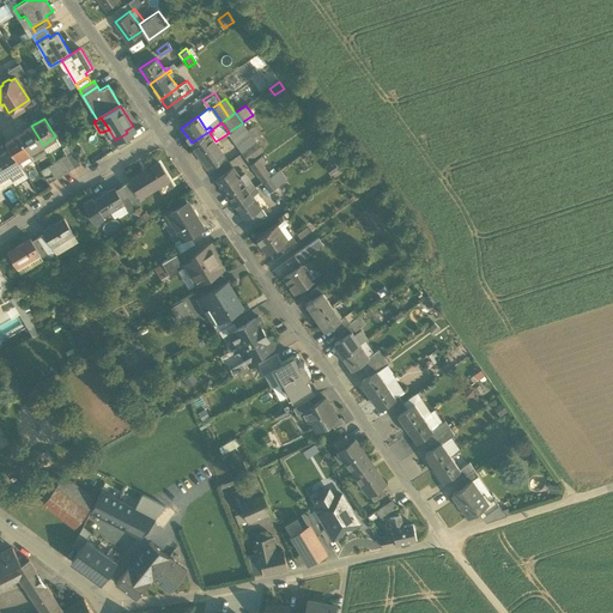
[(229,133),(237,145),(252,135),(247,129),(242,123),(229,132),(229,133)]
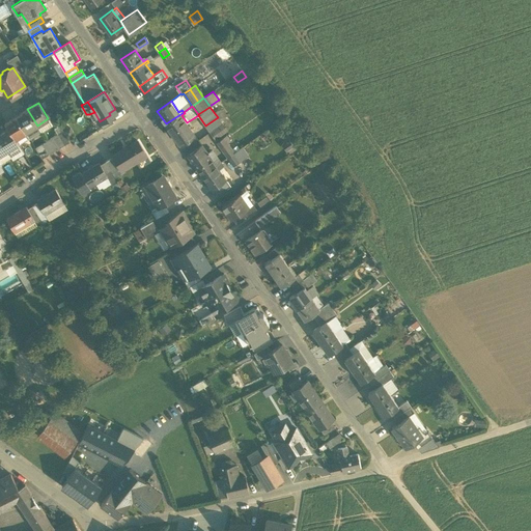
[(221,107),(214,112),(218,117),(221,122),(221,123),(222,122),(229,117),(221,107)]
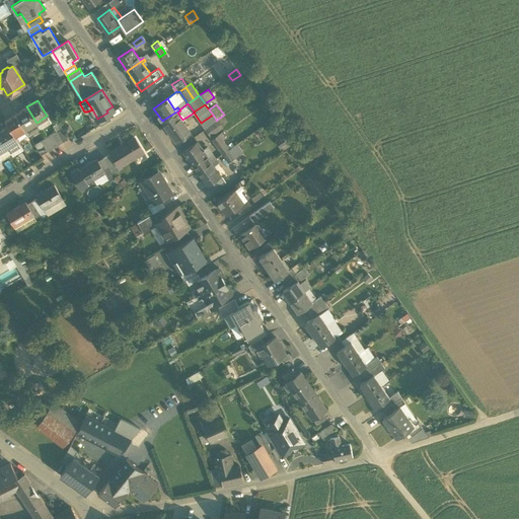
[(36,123),(26,106),(15,113),(25,129),(36,123)]
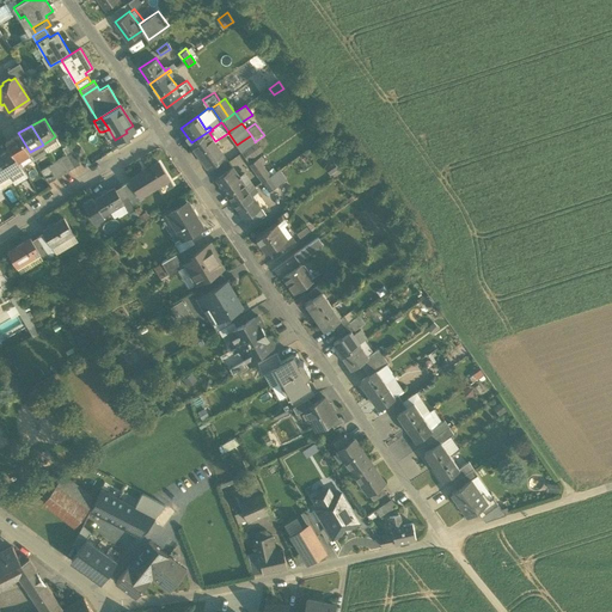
[(191,142),(201,158),(218,146),(215,141),(209,133),(213,130),(212,129),(191,142)]
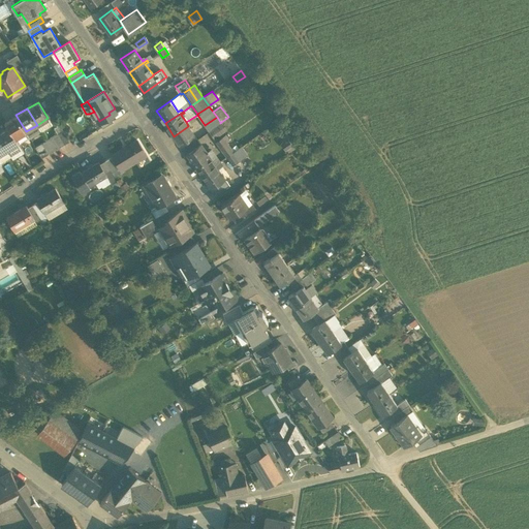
[(8,127),(14,138),(24,133),(26,131),(16,115),(5,122),(8,127)]
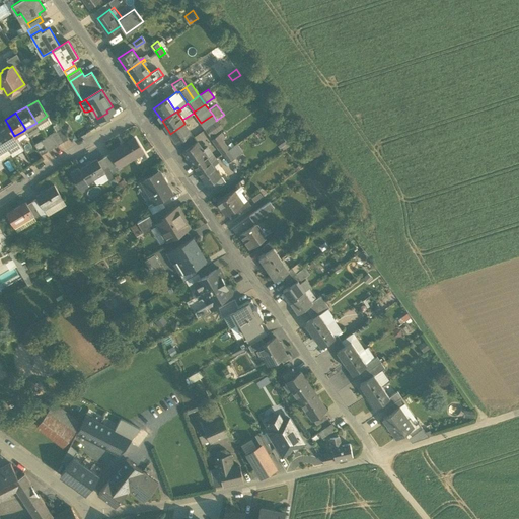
[(97,119),(100,124),(110,119),(107,113),(97,119)]
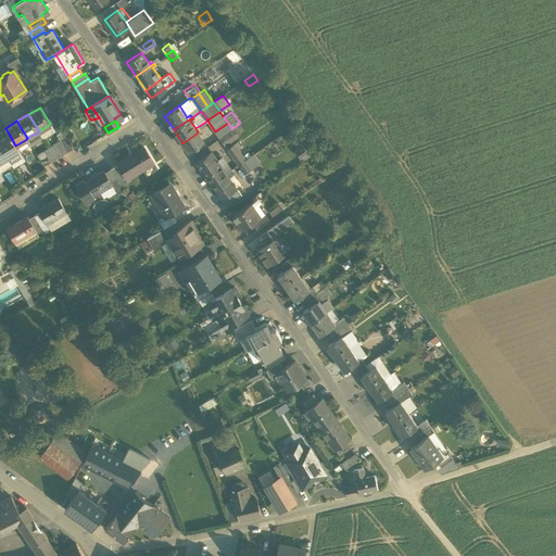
[(231,128),(228,123),(215,131),(218,137),(231,128)]
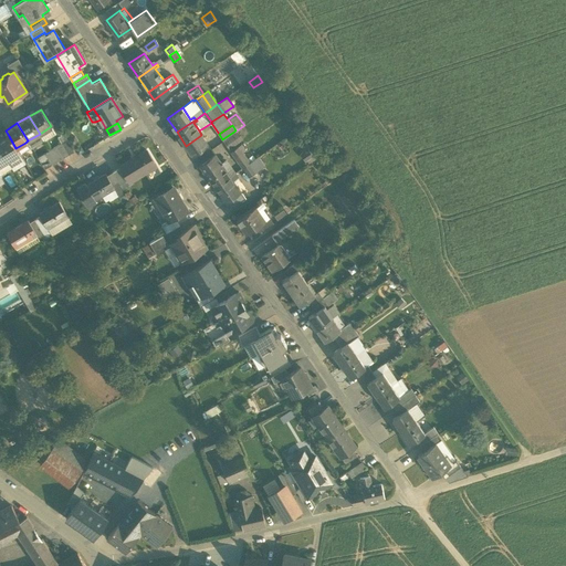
[(236,132),(222,140),(229,149),(243,139),(237,130),(236,132)]
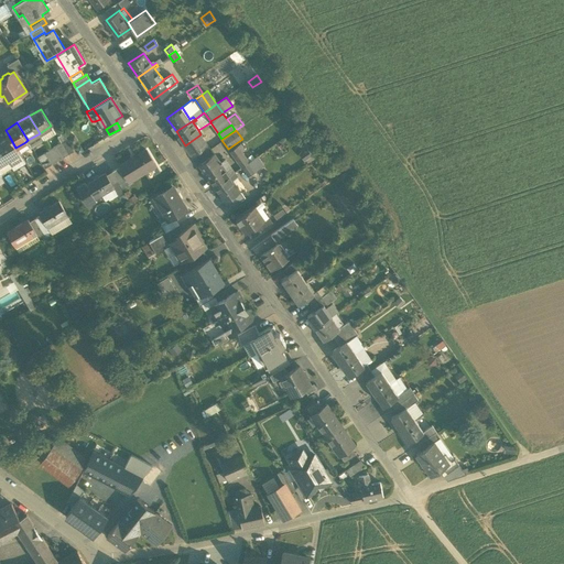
[(206,142),(201,134),(185,145),(191,153),(206,142)]
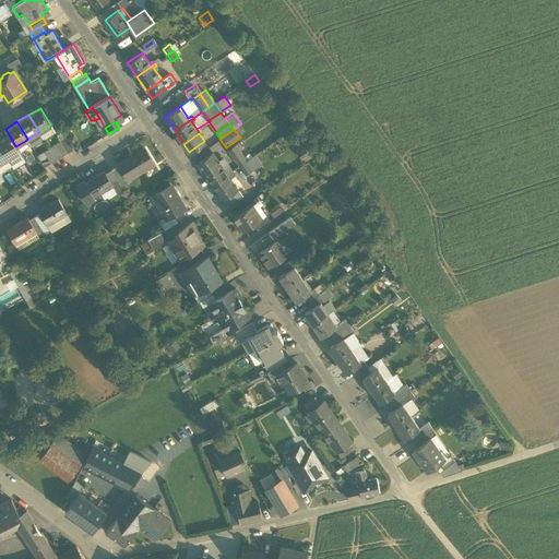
[(15,146),(9,134),(0,139),(0,146),(8,159),(20,152),(15,146)]
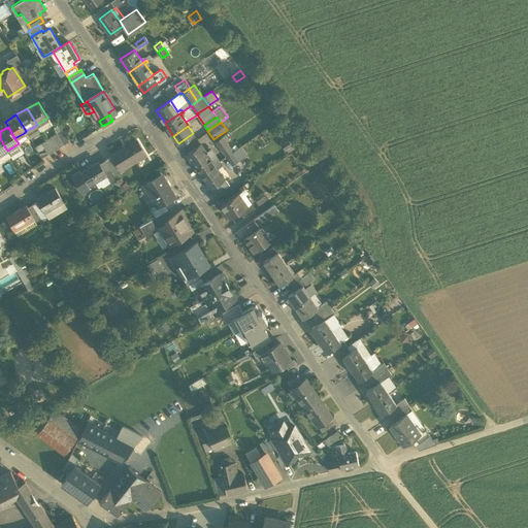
[(63,130),(58,133),(64,144),(69,141),(63,130)]
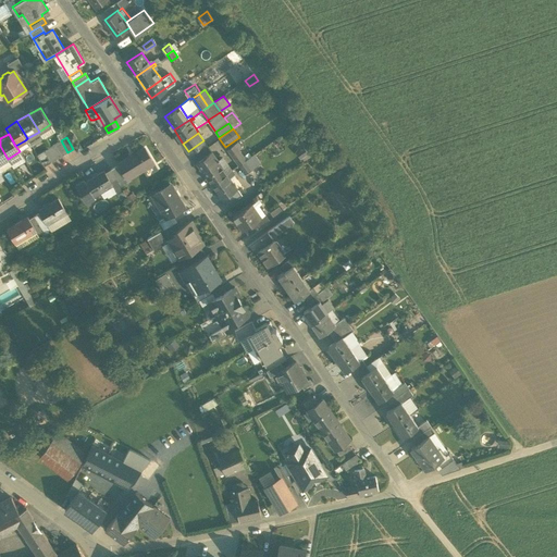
[(28,146),(25,140),(15,146),(20,151),(28,146)]
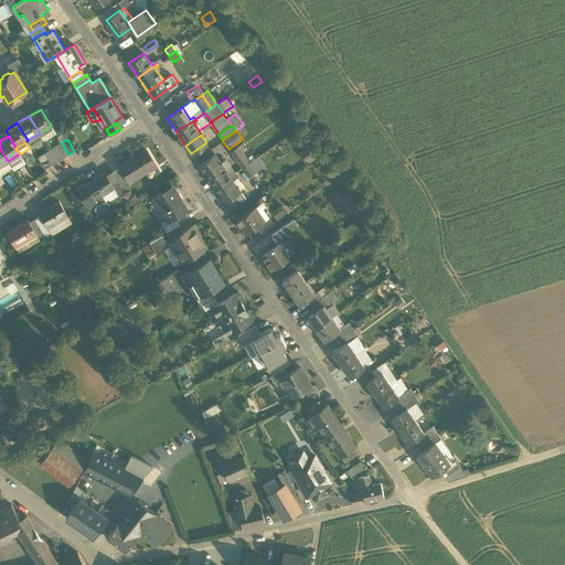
[(62,142),(56,146),(63,158),(68,155),(62,142)]
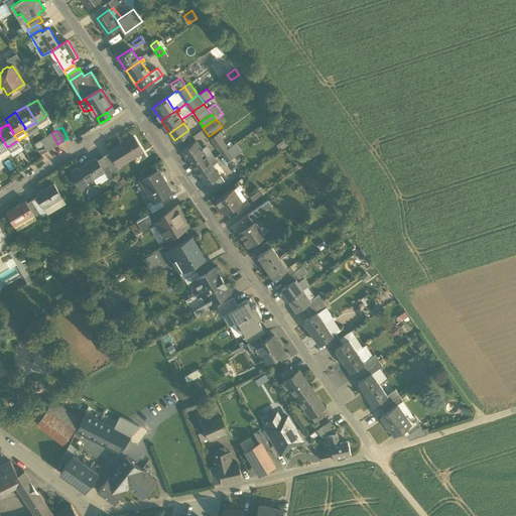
[(51,133),(45,136),(52,147),(57,144),(51,133)]
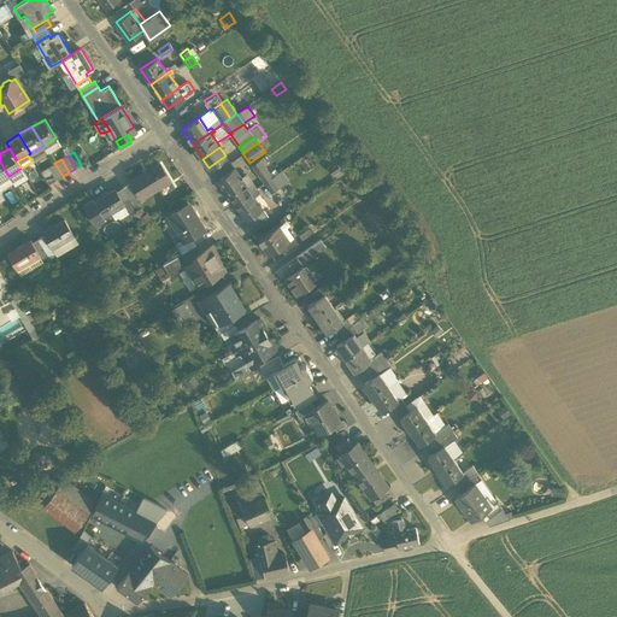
[(264,182),(271,177),(264,166),(259,159),(252,165),(264,182)]
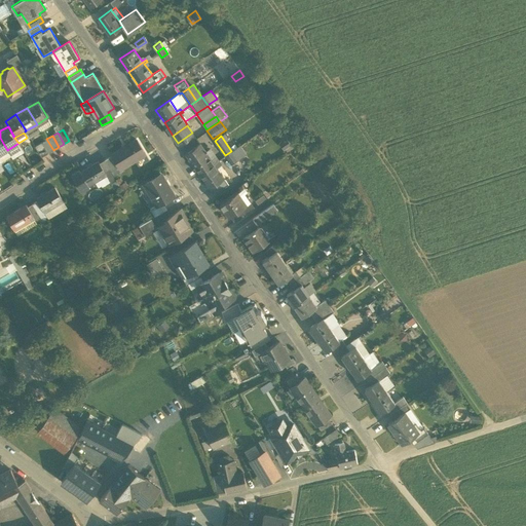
[(46,139),(41,143),(48,153),(53,150),(46,139)]
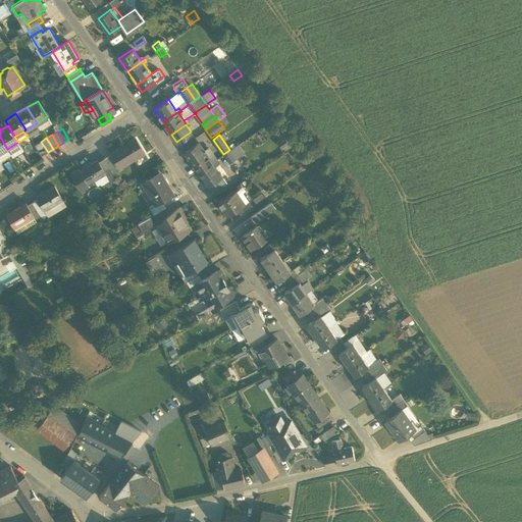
[(283,138),(277,142),(282,150),(289,145),(283,138)]
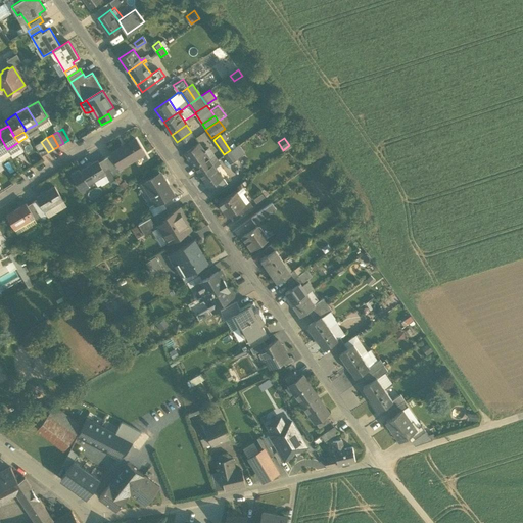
[(110,152),(120,169),(145,153),(137,139),(124,147),(123,145),(110,152)]
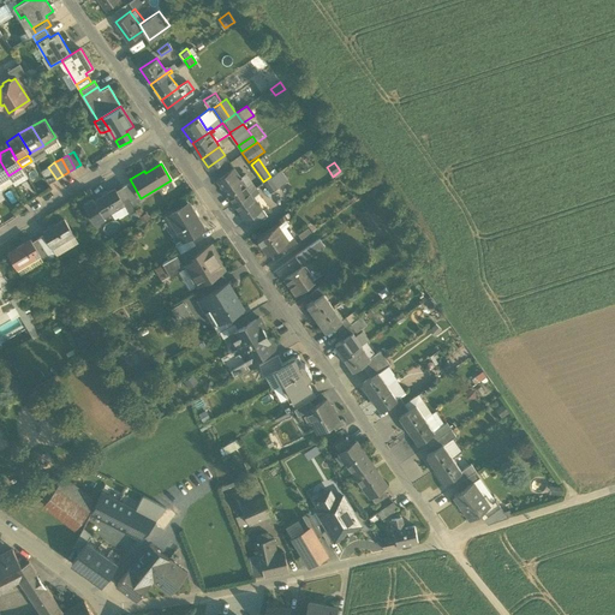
[(48,167),(42,171),(51,183),(57,179),(48,167)]
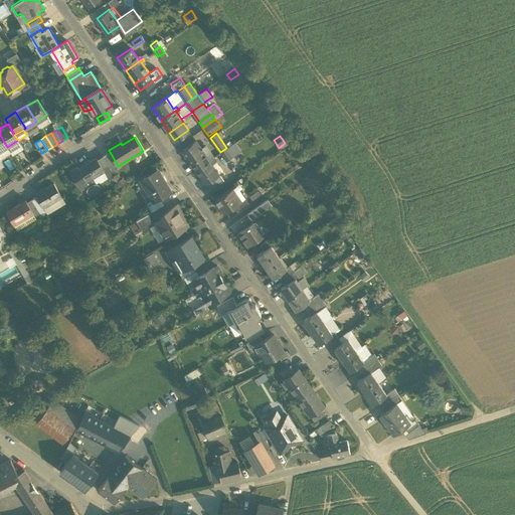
[(182,150),(187,157),(200,147),(195,140),(182,150)]
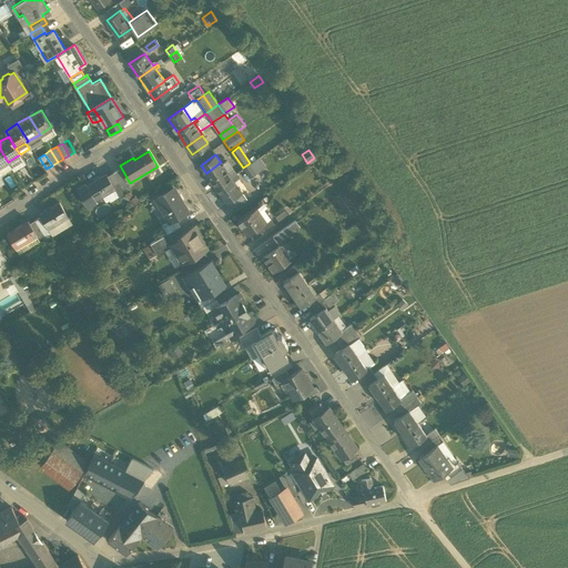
[(259,158),(255,160),(260,165),(257,168),(261,172),(266,168),(259,156),(259,158)]
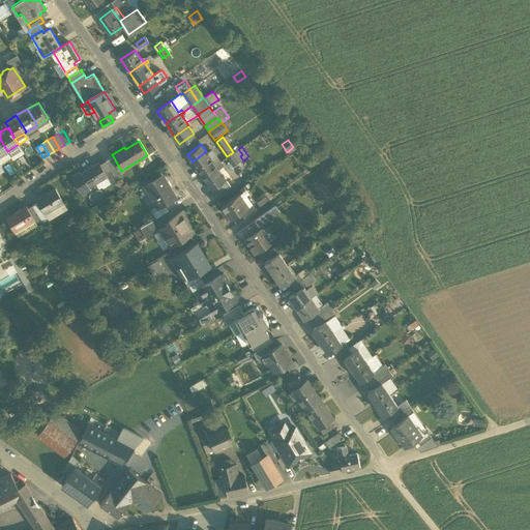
[(212,149),(207,152),(214,163),(217,160),(218,163),(219,162),(221,160),(212,149)]
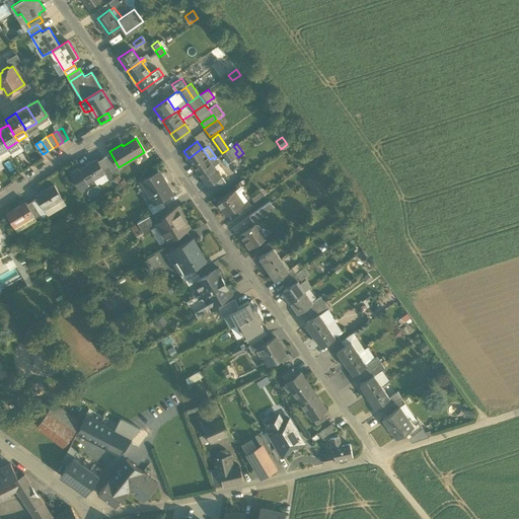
[(235,158),(238,157),(235,153),(237,151),(233,146),(228,149),(235,158)]
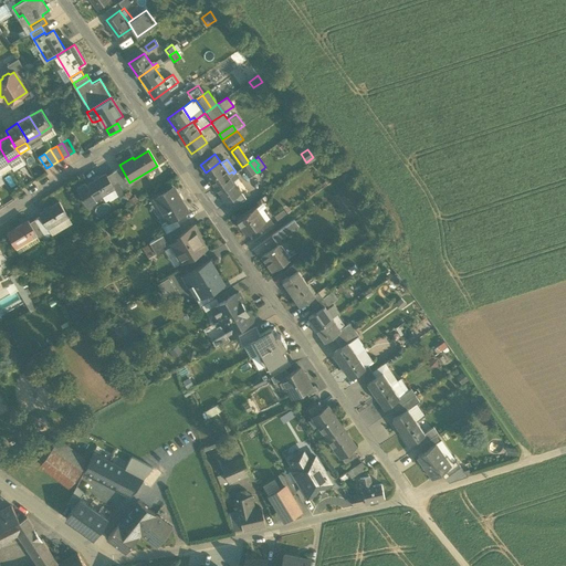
[(206,173),(215,187),(233,174),(232,171),(229,174),(221,163),(220,161),(206,173)]
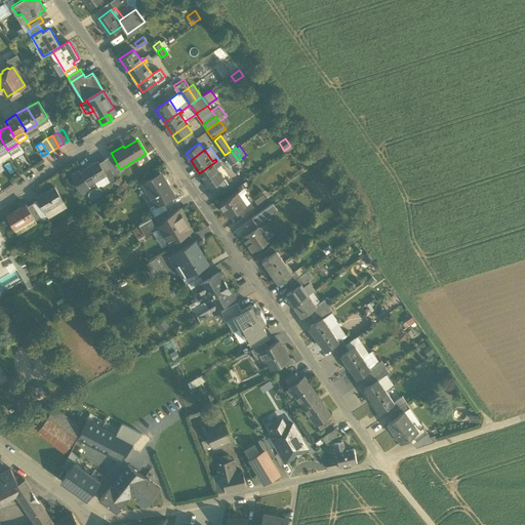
[(231,164),(238,160),(231,151),(225,155),(231,164)]
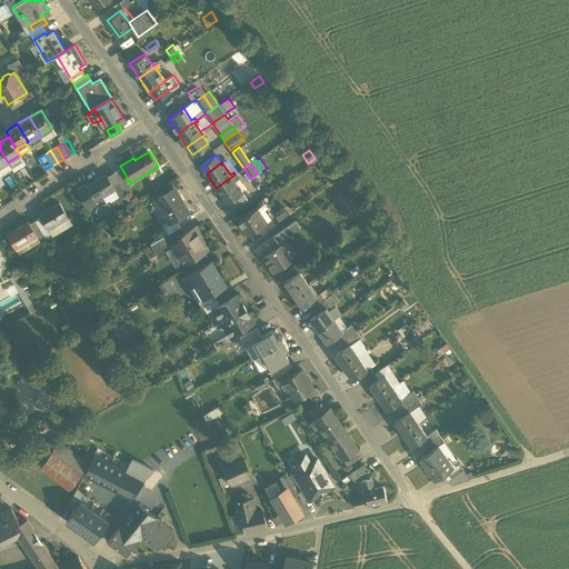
[(119,169),(113,172),(120,185),(126,181),(119,169)]
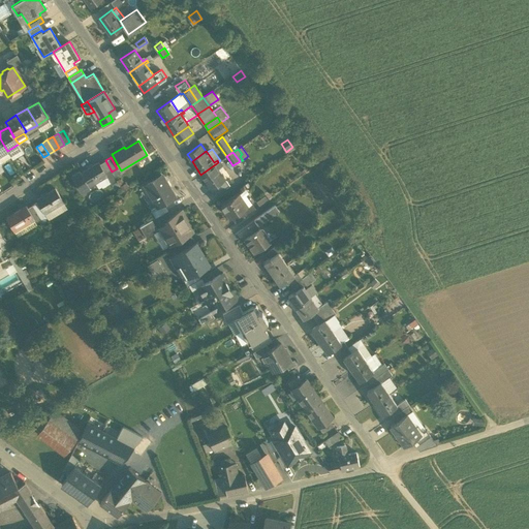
[(106,175),(112,172),(105,160),(99,163),(106,175)]
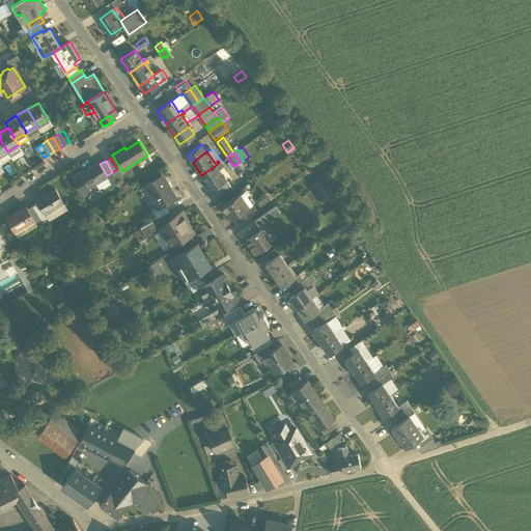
[(201,175),(211,188),(225,178),(219,169),(223,166),(220,162),(219,163),(201,175)]
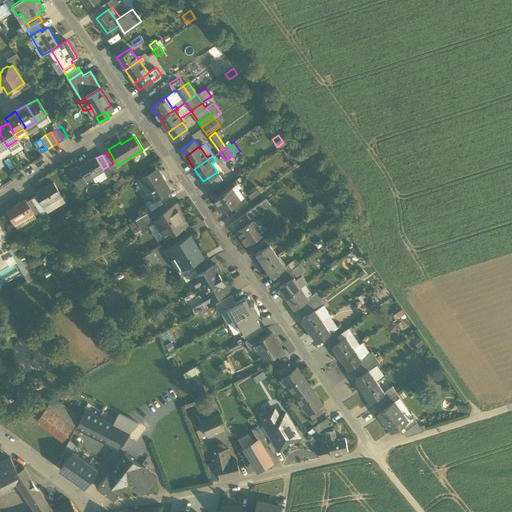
[(95,157),(78,167),(77,167),(85,180),(86,180),(93,175),(103,169),(96,158),(95,157)]
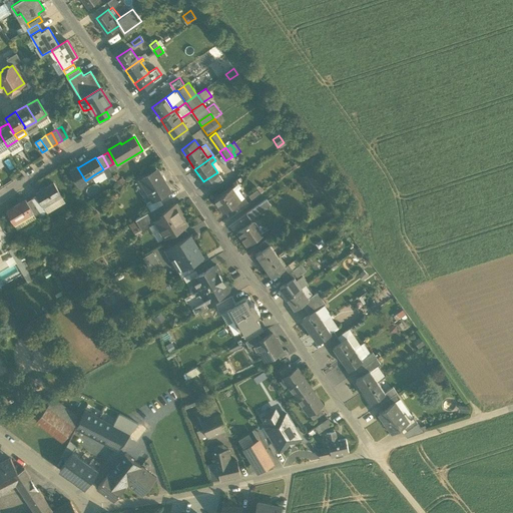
[(87,181),(86,180),(85,180),(77,167),(78,167),(77,165),(70,170),(79,186),(87,181)]
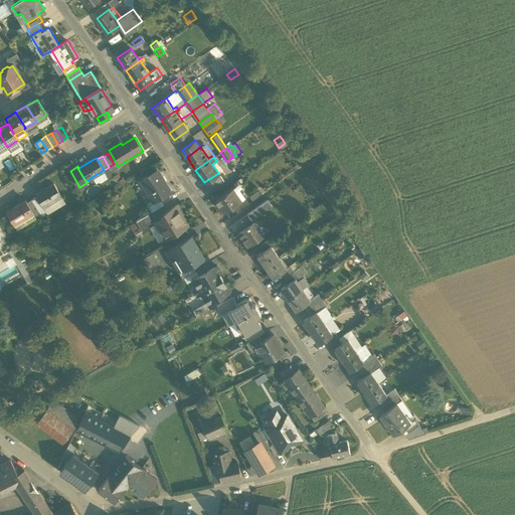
[(107,176),(104,170),(94,176),(96,181),(98,180),(101,180),(107,176)]
